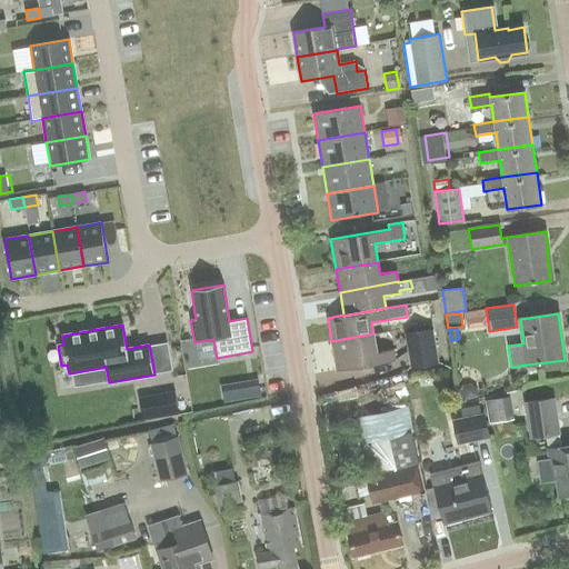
[(438,363),(432,329),(406,333),(411,368),(438,363)]
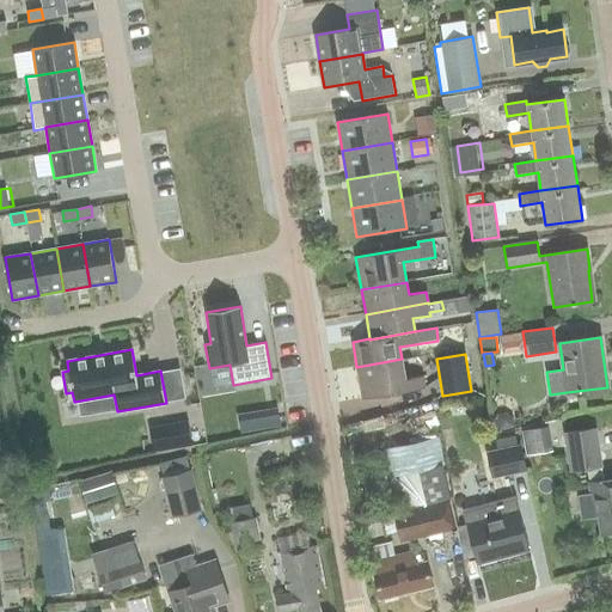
[(402,359),(356,367),(362,399),(424,389),(422,375),(405,379),(402,359)]
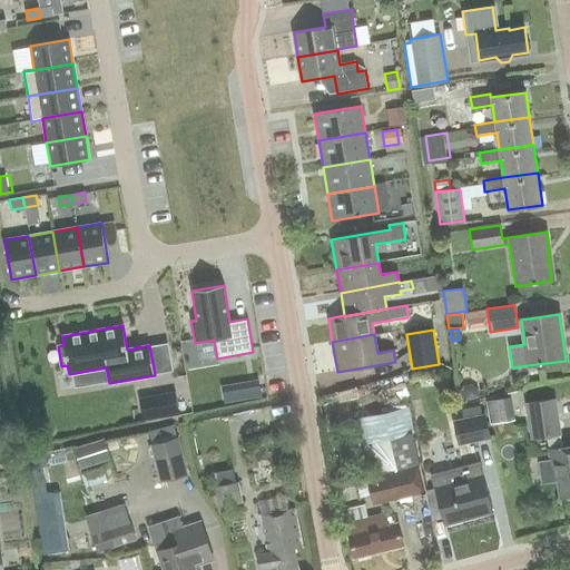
[(245,385),(247,399),(261,396),(258,383),(245,385)]
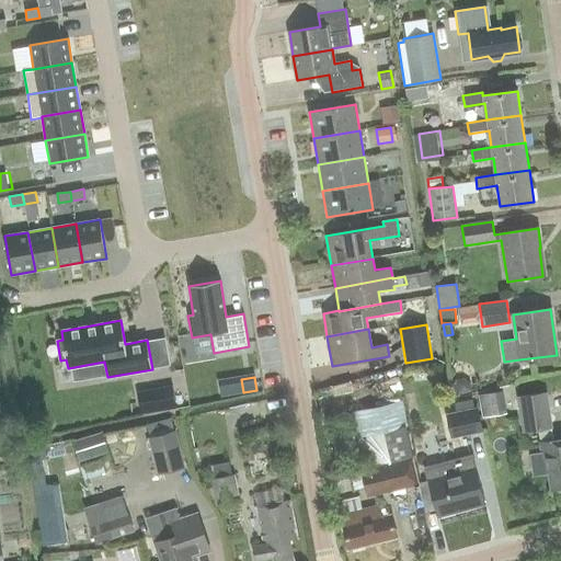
[(464,378),(455,380),(455,382),(449,384),(450,397),(460,395),(459,393),(471,391),(470,382),(464,378)]
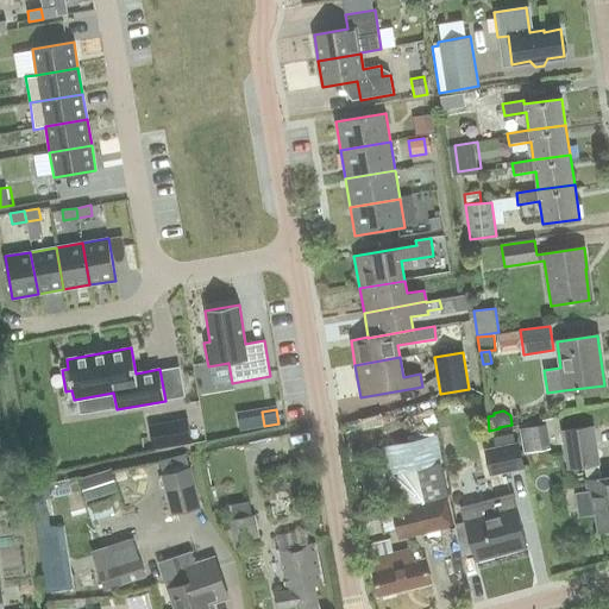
[(519,427),(523,453),(531,452),(534,469),(551,465),(547,449),(551,449),(546,422),(519,427)]
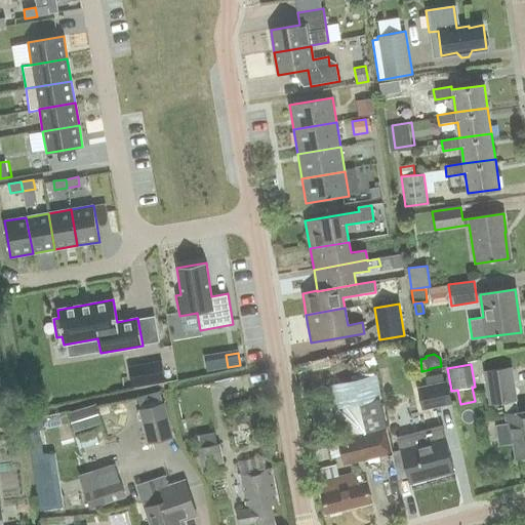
[(485,372),(489,404),(516,400),(511,368),(485,372)]
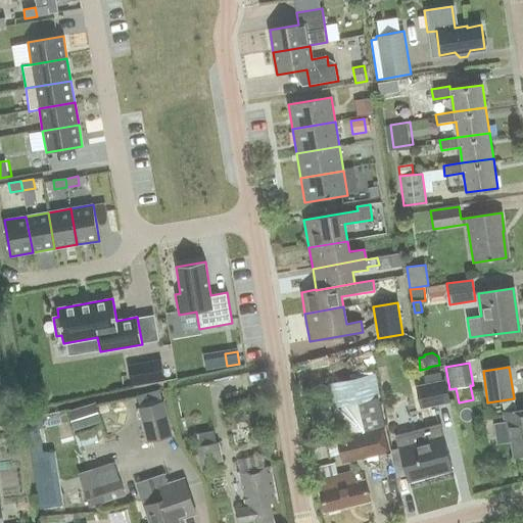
[(128,374),(130,386),(163,380),(161,368),(128,374)]
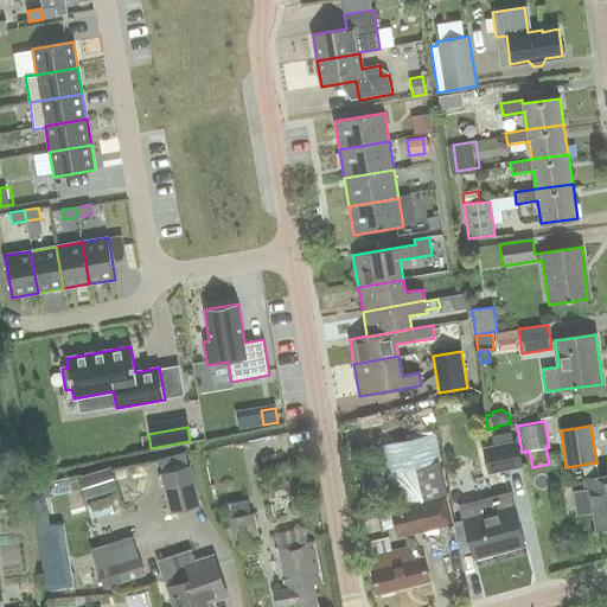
[(483,447),(489,474),(523,467),(513,430),(491,435),(493,445),(483,447)]
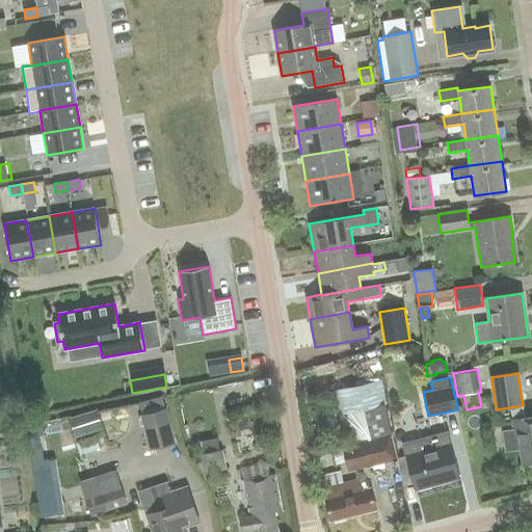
[(336,416),(348,472),(396,461),(384,405),(336,416)]
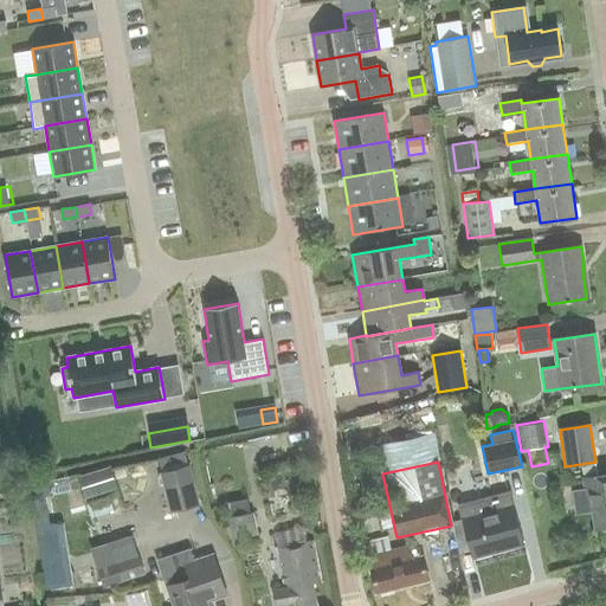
[(189,465),(160,472),(171,513),(200,504),(189,465)]
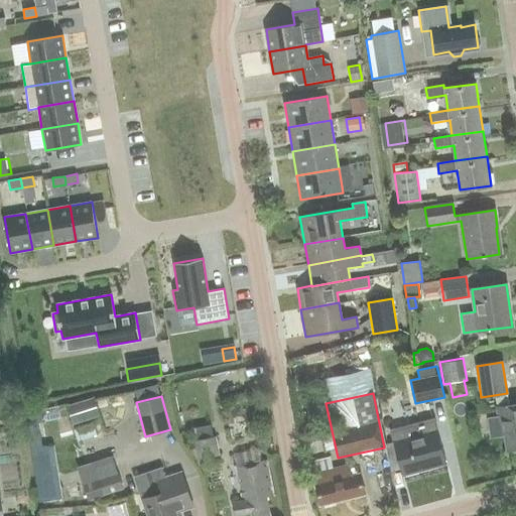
[(72,424),(99,415),(94,398),(67,406),(72,424)]
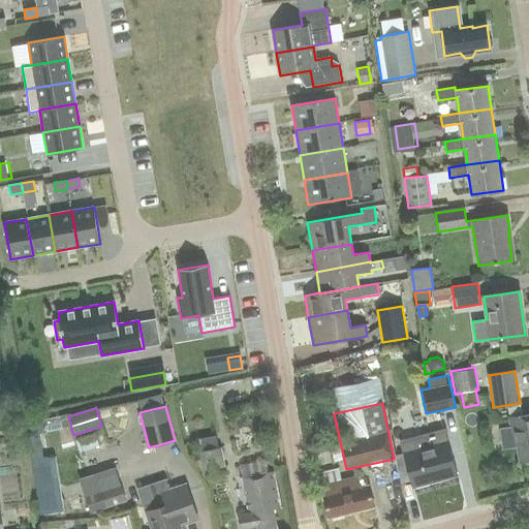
[(528,414),(508,417),(510,428),(500,430),(503,447),(517,445),(520,462),(528,460),(528,414)]
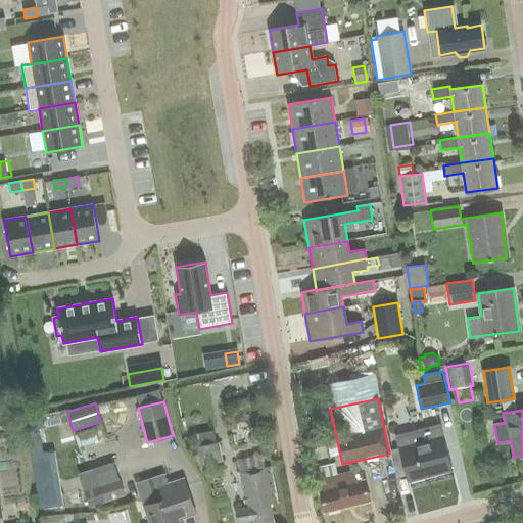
[(400,447),(399,448),(409,481),(452,470),(442,434),(442,435),(439,426),(397,437),(400,447)]
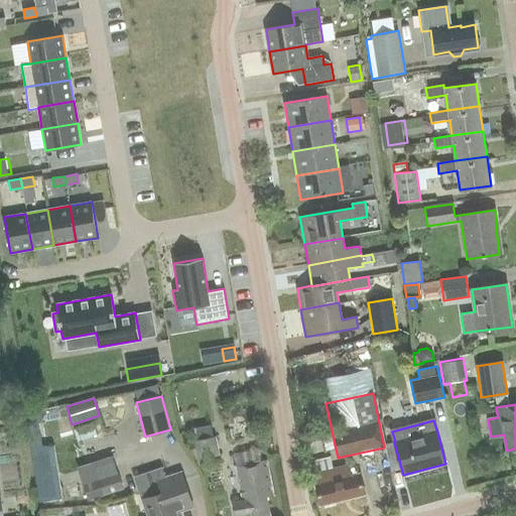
[(82,438),(100,432),(97,421),(79,427),(82,438)]
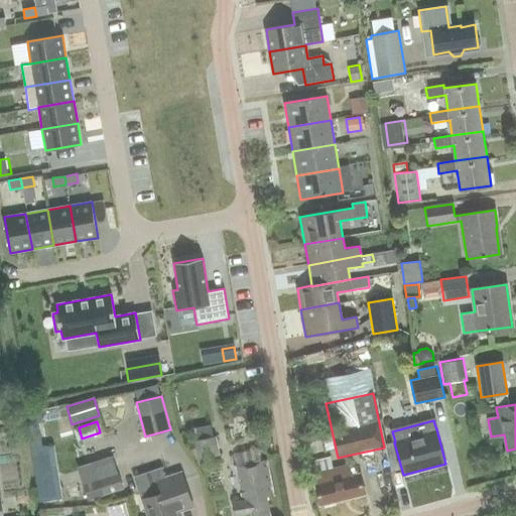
[(194,440),(199,467),(221,462),(215,436),(194,440)]
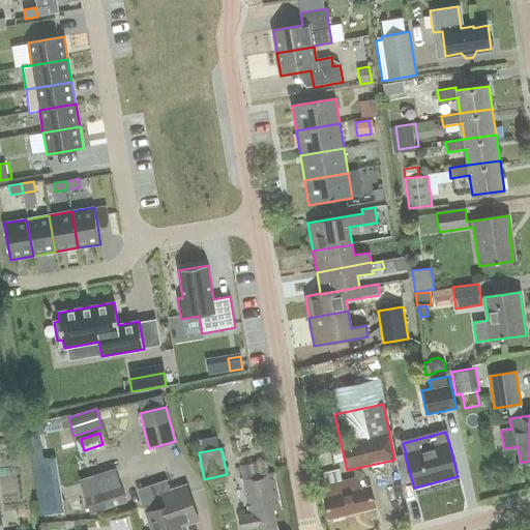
[(57,503),(49,457),(35,460),(43,505),(57,503)]
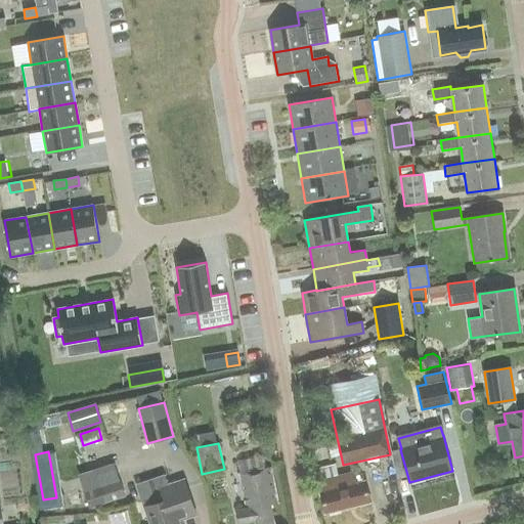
[(89,509),(105,504),(125,496),(116,468),(80,480),(89,509)]
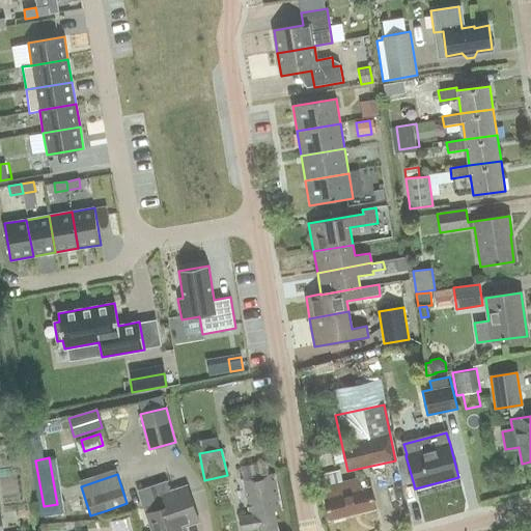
[(274,474),(243,479),(249,516),(240,518),(241,530),(244,530),(258,529),(258,530),(277,530),(275,511),(281,510),(274,474)]
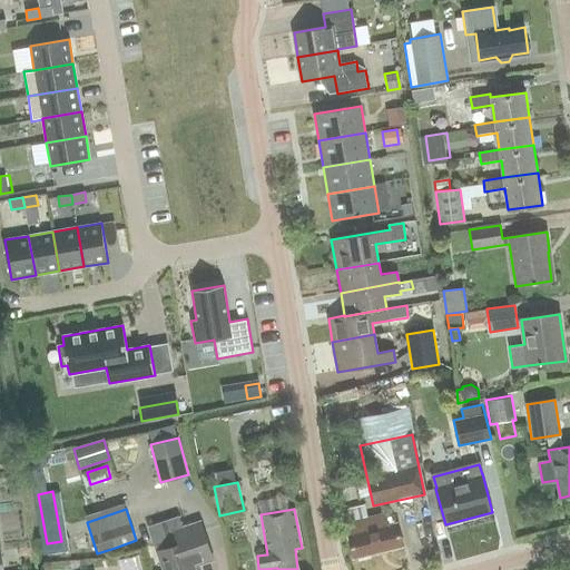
[(384,514),(346,523),(354,559),(402,547),(396,524),(386,527),(384,514)]
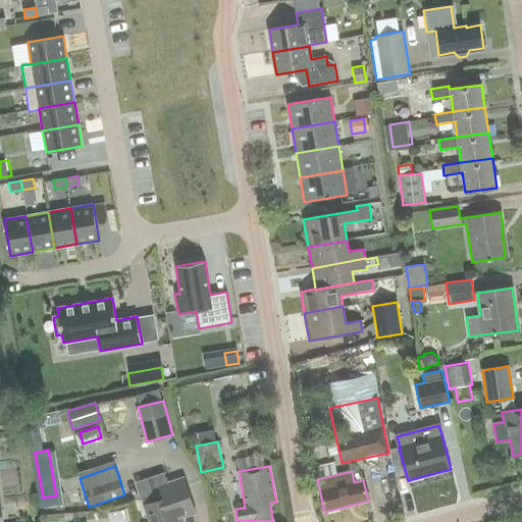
[(144,505),(149,521),(181,521),(177,511),(193,506),(184,478),(166,483),(170,497),(144,505)]
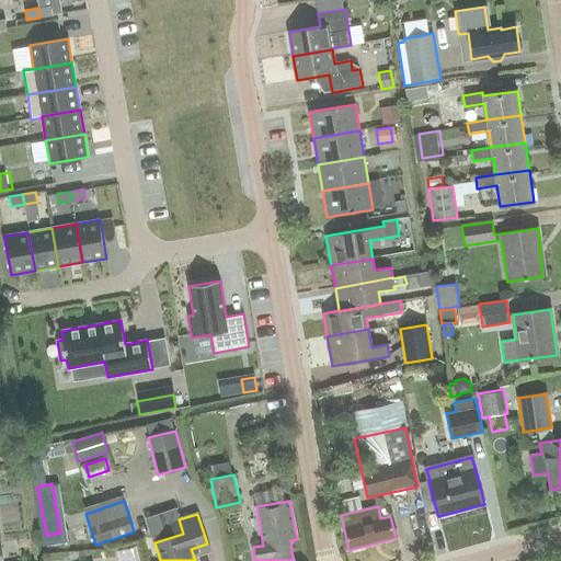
[(227,525),(230,538),(241,535),(238,522),(227,525)]
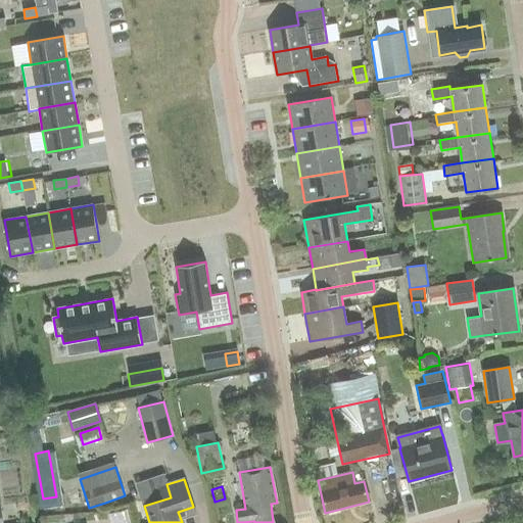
[(131,522),(129,513),(114,515),(115,522),(131,522)]
